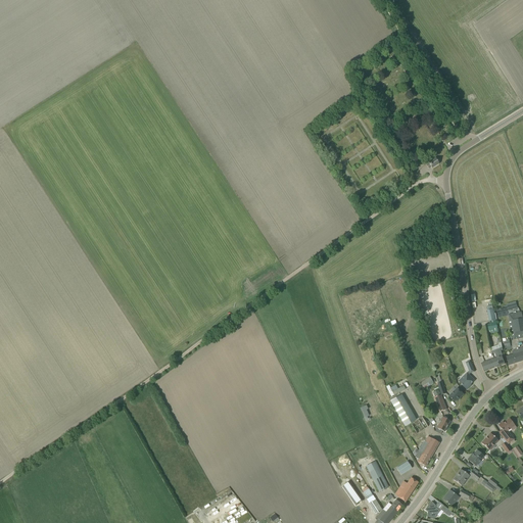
[(439,160),(438,158),(435,158),(428,162),(429,163),(426,165),(428,169),(431,168),(432,169),(439,164),(439,163),(439,161),(439,160)]
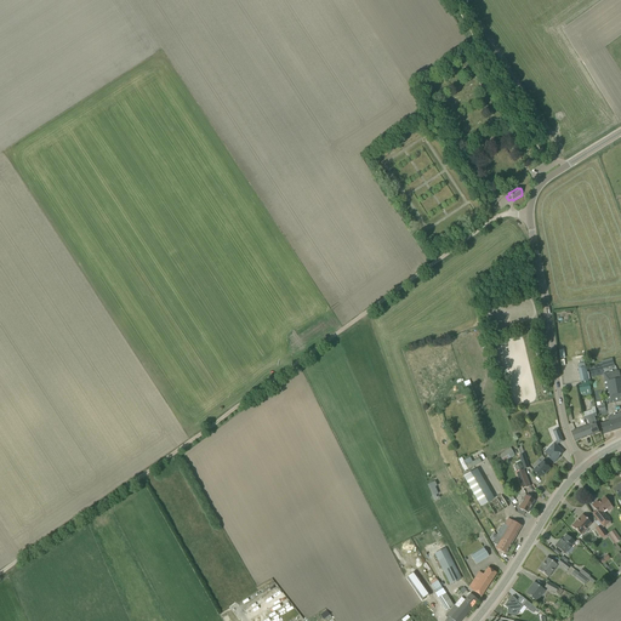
[(496,352),(490,353),(494,368),(500,366),(499,360),(496,352)]
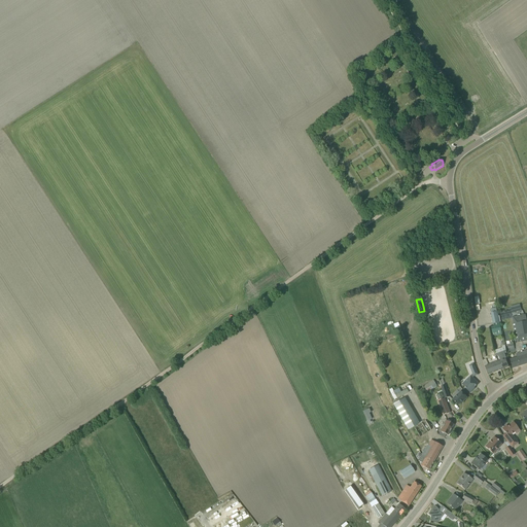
[(493,320),(494,325),(500,324),(497,311),(496,308),(491,309),(491,313),(492,321),(493,320)]
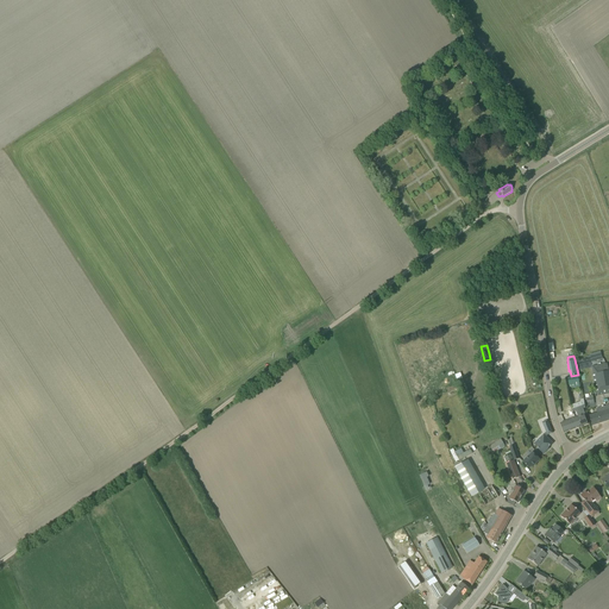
[(591,366),(597,396),(608,393),(608,371),(608,363),(602,364),(591,366)]
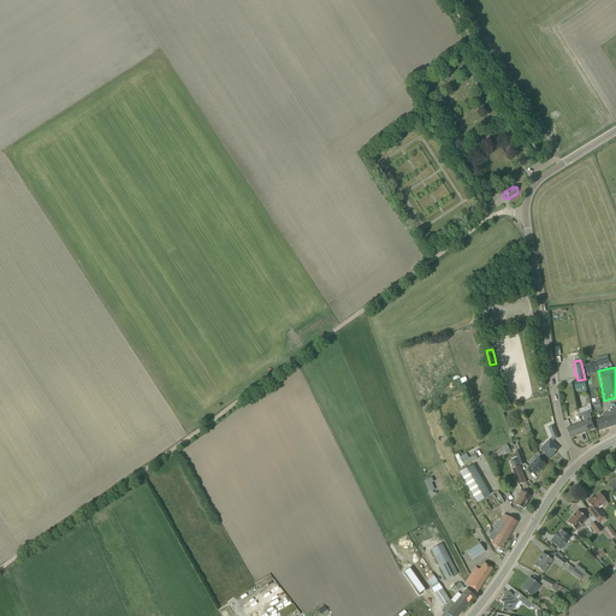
[(585,379),(578,380),(578,381),(574,383),(575,389),(581,388),(582,392),(587,391),(585,379)]
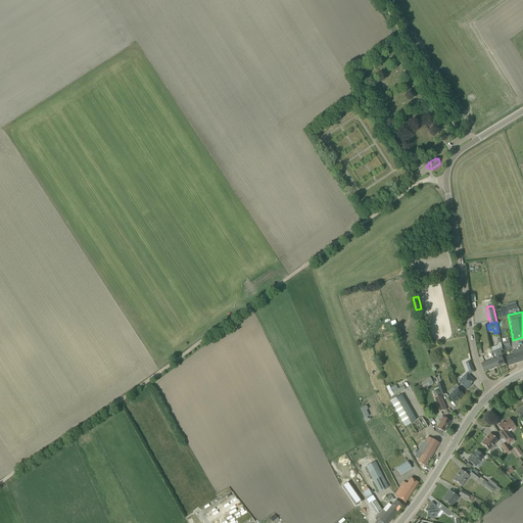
[(496,358),(481,364),(484,372),(505,364),(502,357),(503,355),(501,351),(504,350),(501,342),(497,343),(498,345),(491,347),(492,353),(494,352),(496,358)]
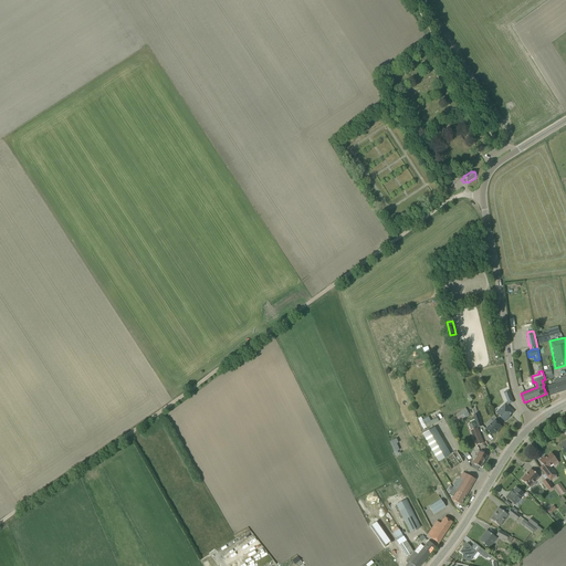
[(548,386),(549,390),(551,396),(565,390),(565,376),(558,379),(555,381),(555,384),(548,386)]
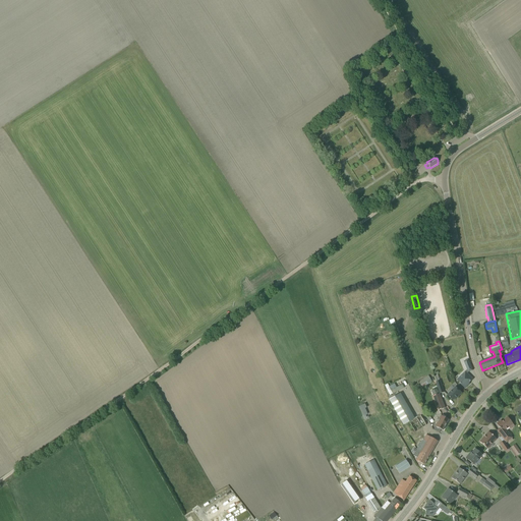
[(464,361),(467,369),(468,372),(472,370),(468,359),(464,361)]
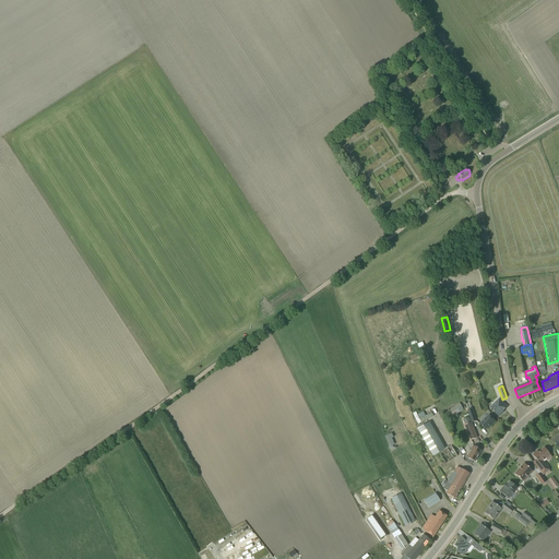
[(490,407),(495,413),(499,417),(502,413),(508,407),(499,399),(490,407)]
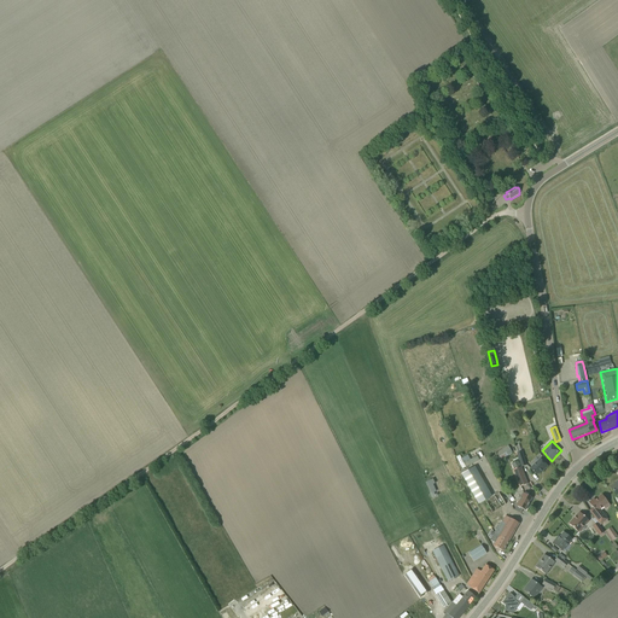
[(461,468),(477,461),(473,452),(460,458),(459,455),(455,456),(461,468)]
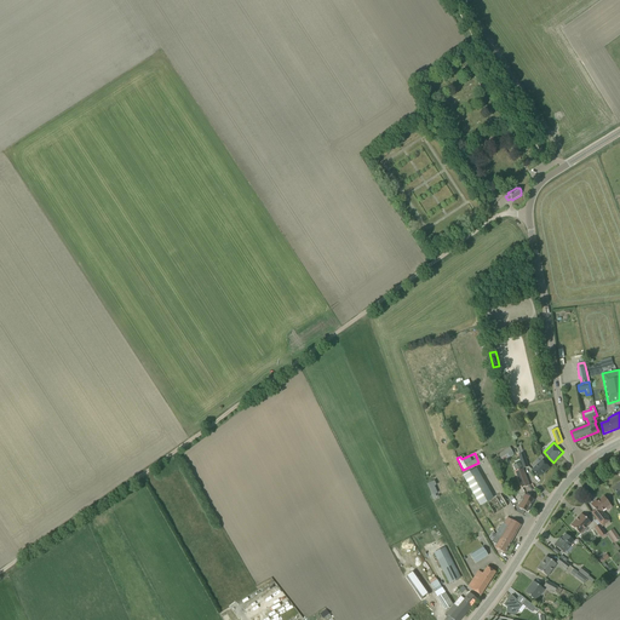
[(518,454),(523,469),(528,466),(524,453),(518,454)]
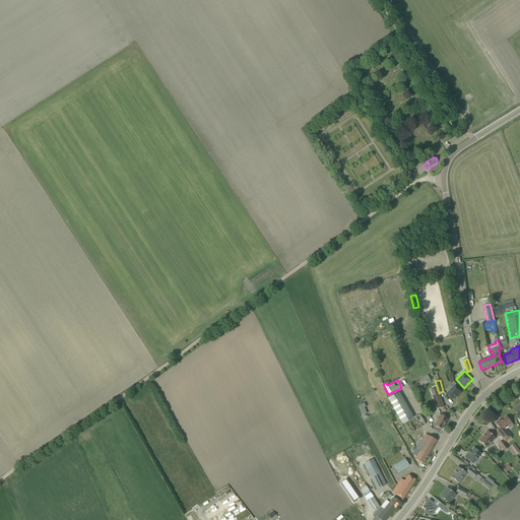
[(446,394),(449,396),(452,400),(456,396),(457,396),(461,392),(455,385),(446,394)]
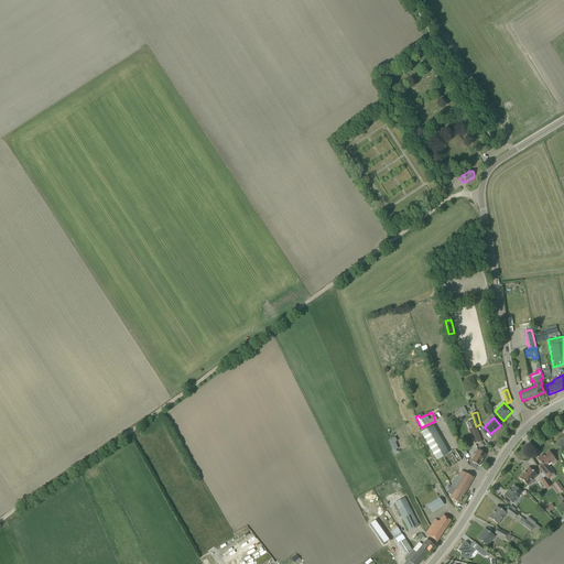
[(421,433),(436,459),(448,453),(433,426),(421,433)]
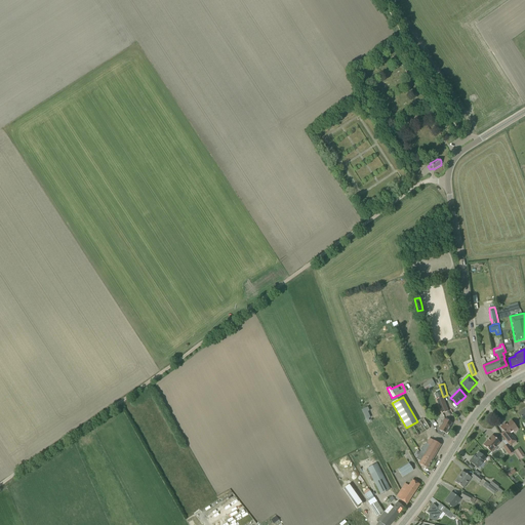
[(436,400),(442,413),(448,411),(443,397),(436,400)]
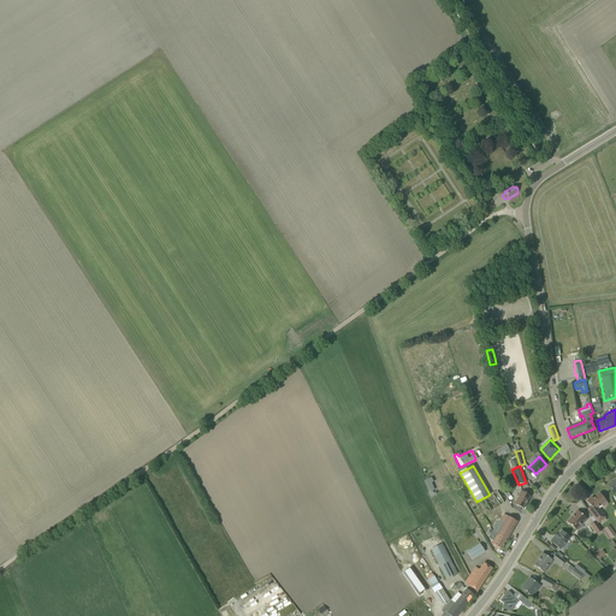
[(431,478),(424,480),(431,496),(436,495),(431,483),(432,483),(431,478)]
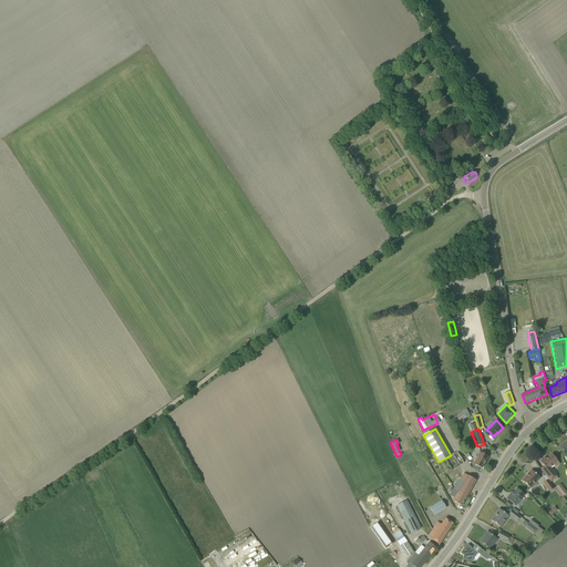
[(445,460),(452,471),(464,463),(457,452),(445,460)]
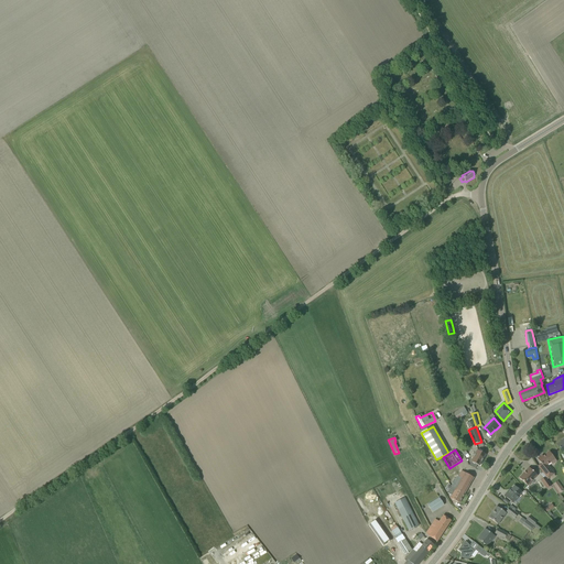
[(470,462),(479,466),(486,454),(477,449),(470,462)]
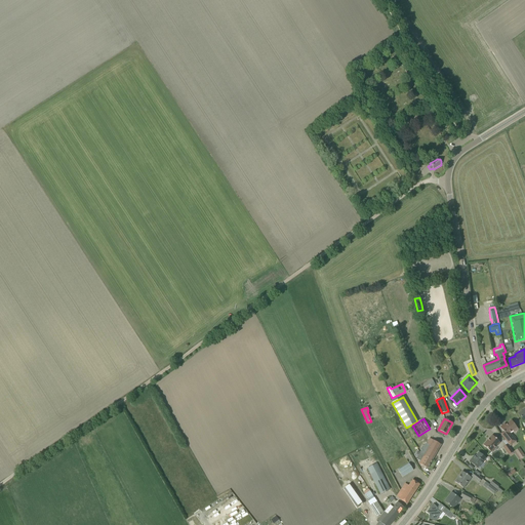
[(503,432),(500,434),(510,446),(516,441),(510,433),(517,428),(511,420),(506,425),(505,423),(500,428),(503,432)]
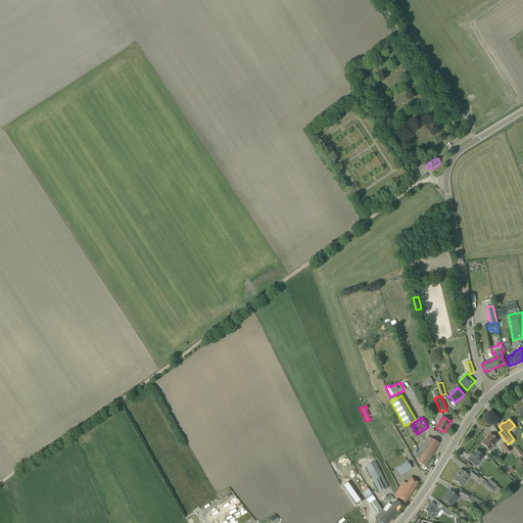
[(481,443),(485,446),(489,450),(498,441),(490,433),(481,443)]
